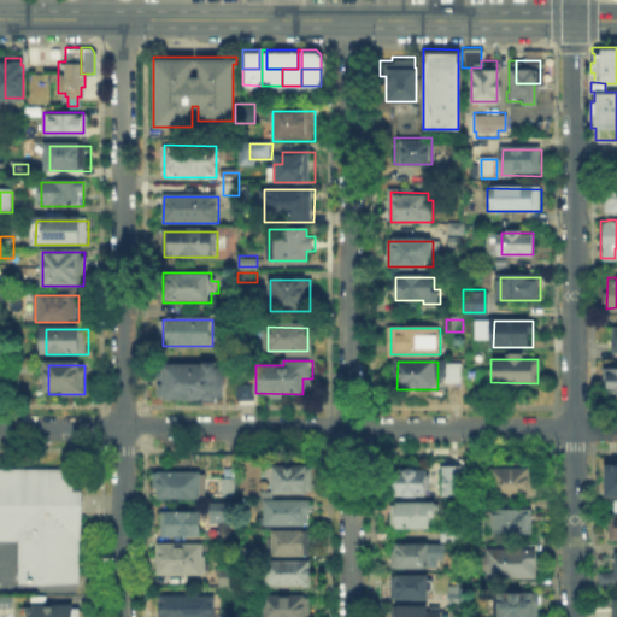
[(160,401),(160,366),(225,366),(225,401),(160,401)]
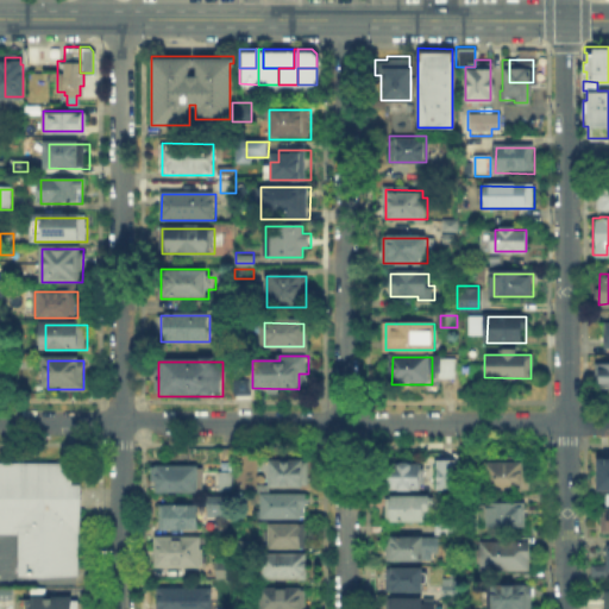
[(444,363),(471,363),(471,381),(444,381),(444,363)]
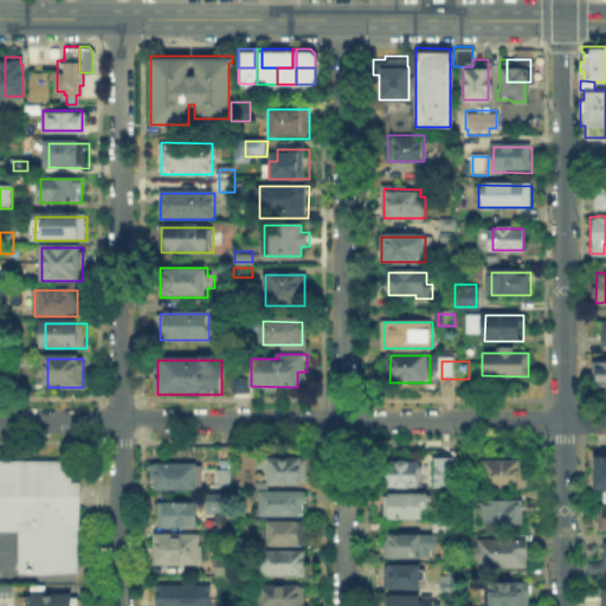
[(605,366),(605,391),(593,391),(593,366),(605,366)]
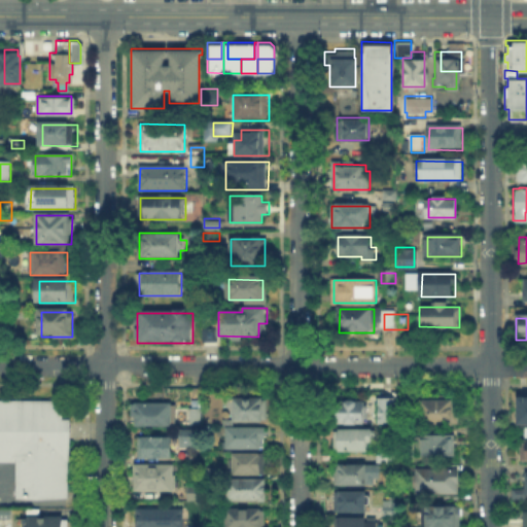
[(460,394),(460,425),(422,424),(422,394),(460,394)]
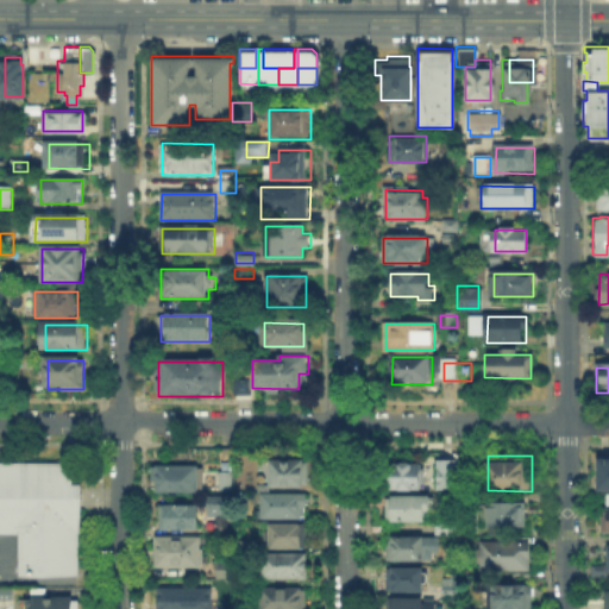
[(608,493),(596,493),(596,458),(608,458),(608,493)]
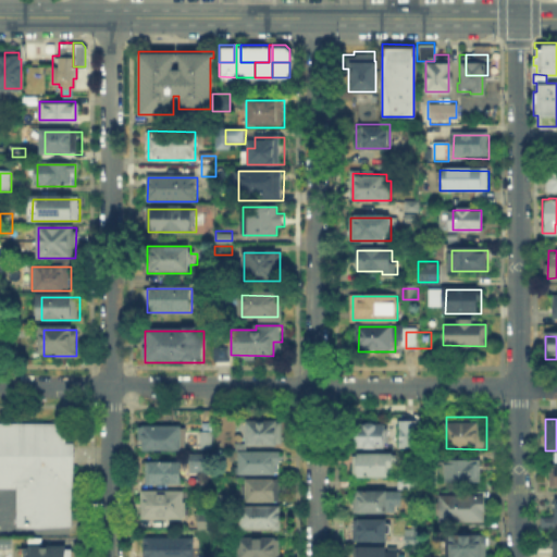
[(0,421),(0,487),(13,489),(13,524),(70,524),(70,441),(63,441),(63,422),(0,421)]
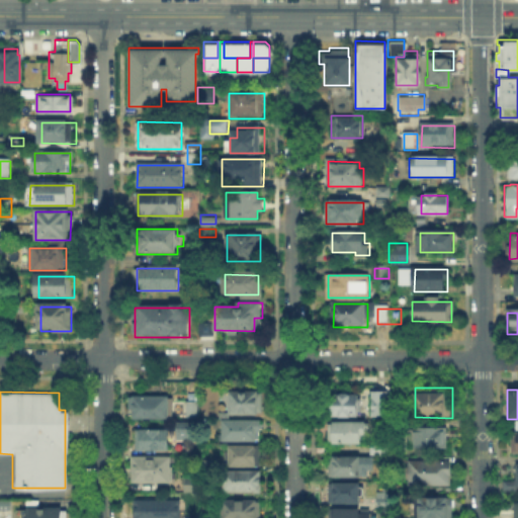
[(259,395),(259,415),(233,415),(233,394),(259,395)]
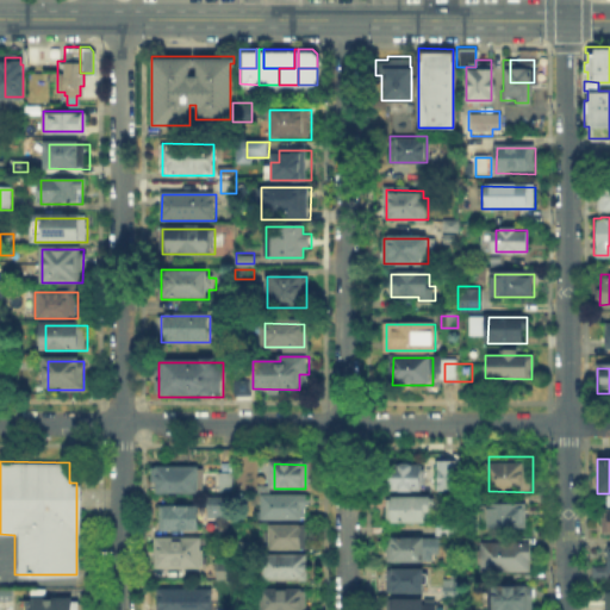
[(254,479),(254,465),(266,465),(266,479),(254,479)]
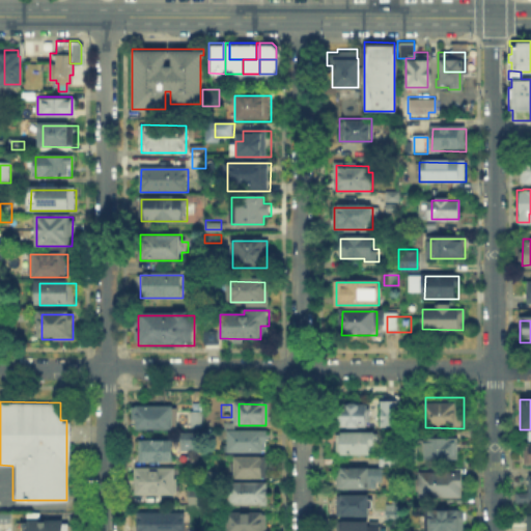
[(137,429),(138,407),(178,407),(178,429),(137,429)]
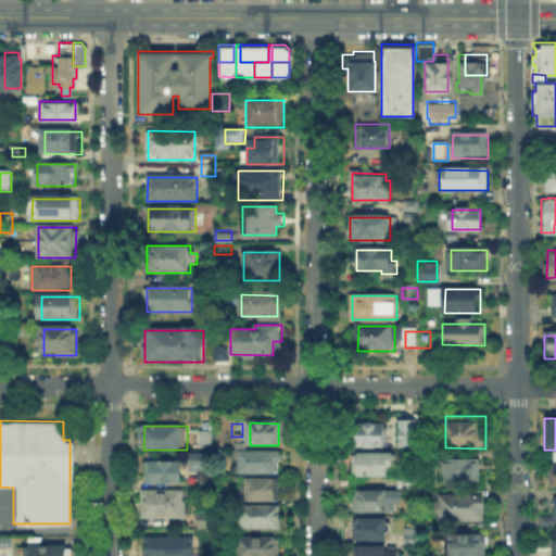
[(384,427),(384,446),(358,446),(358,427),(384,427)]
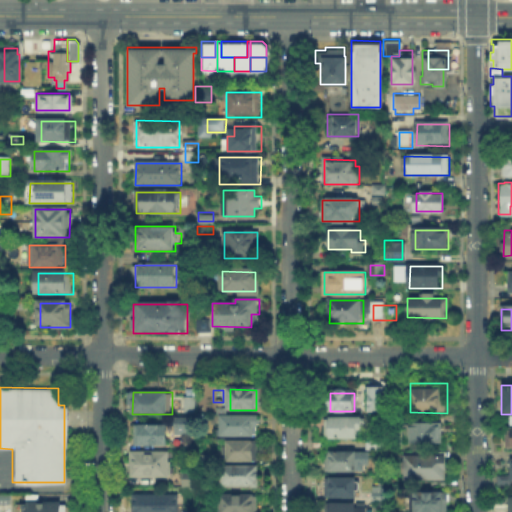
[(195,399),(195,411),(186,411),(186,399),(195,399)]
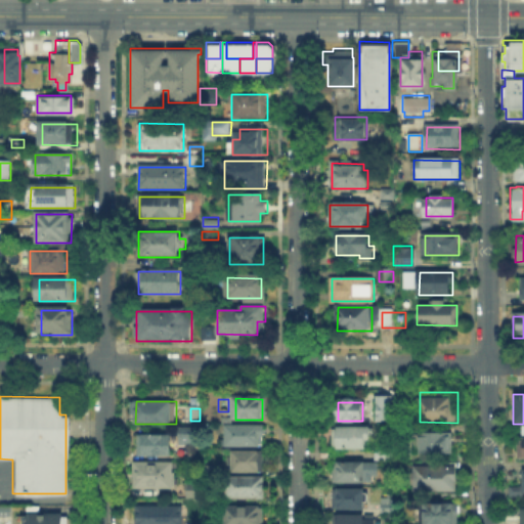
[(391,408),(391,423),(382,423),(382,408),(391,408)]
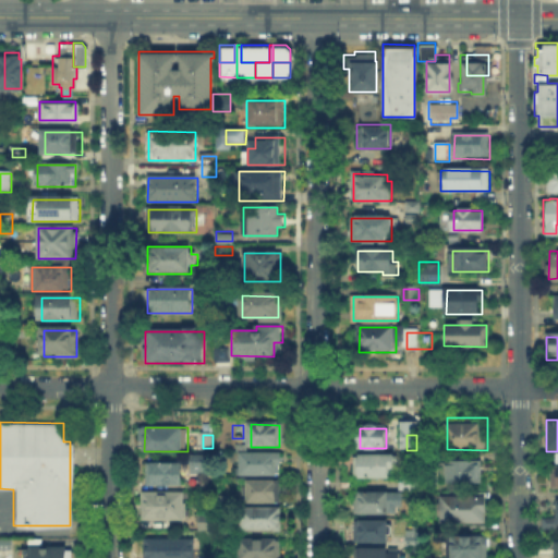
[(187,453),(187,472),(208,472),(208,453),(187,453)]
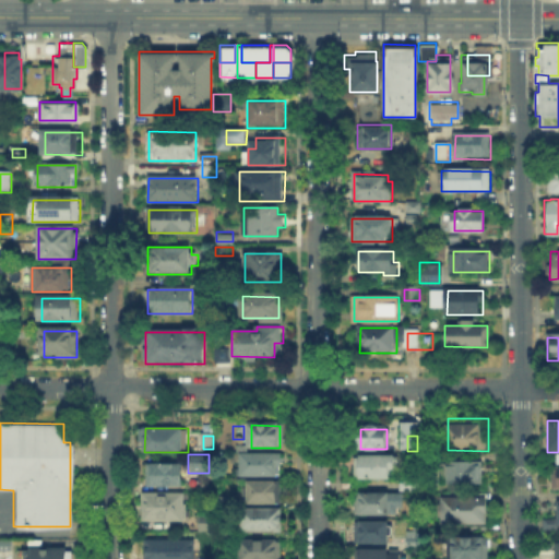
[(240,454),(281,454),(281,477),(240,476),(240,454)]
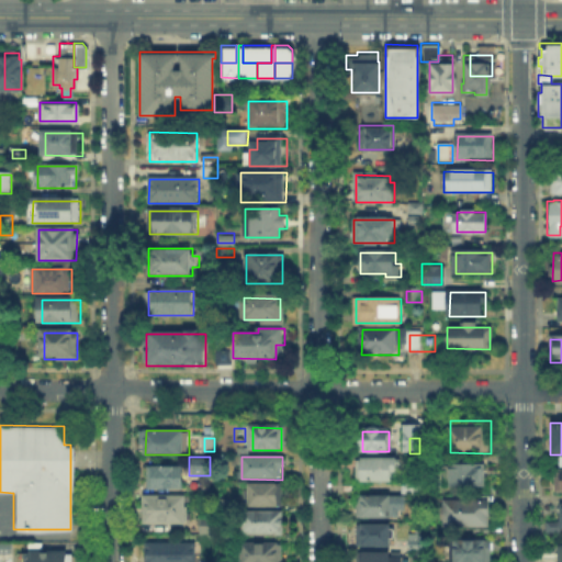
[(356,460),(395,460),(395,481),(356,481),(356,460)]
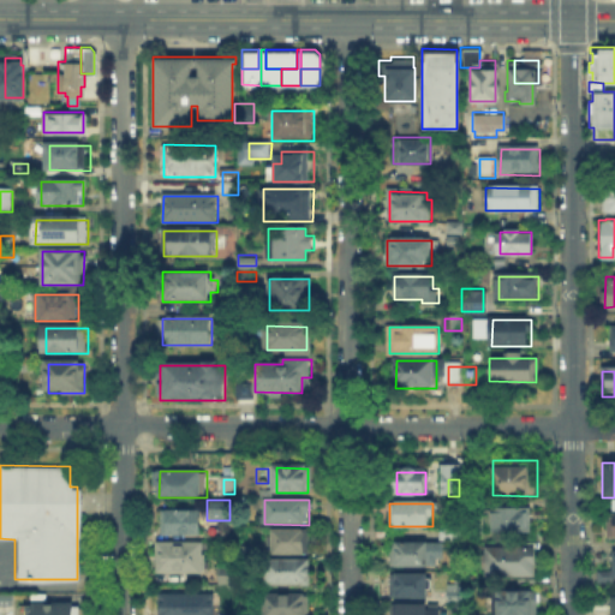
[(495,511),(529,511),(529,533),(495,532),(495,511)]
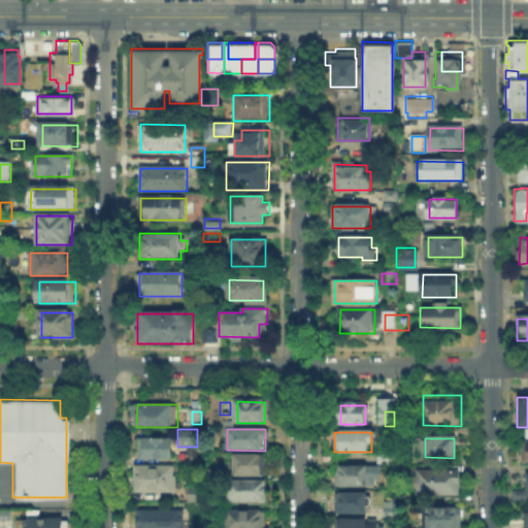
[(527,460),(527,438),(518,439),(519,461),(527,460)]
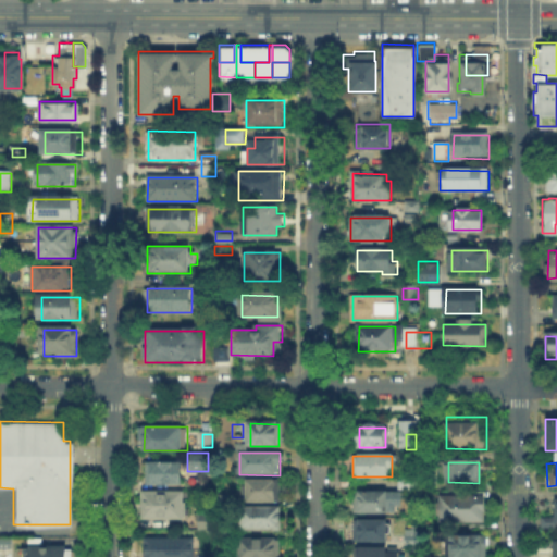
[(180,466),(180,486),(147,485),(147,465),(180,466)]
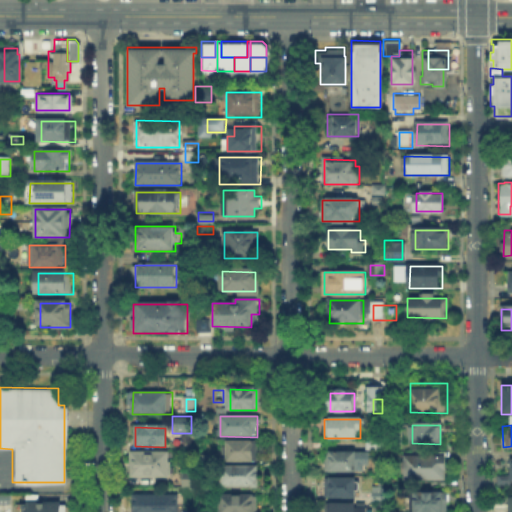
[(224,462),(224,441),(257,441),(257,462),(224,462)]
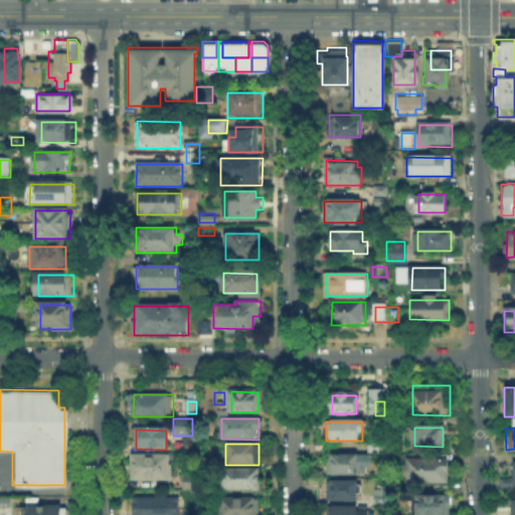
[(387,445),(387,453),(371,453),(371,445),(387,445)]
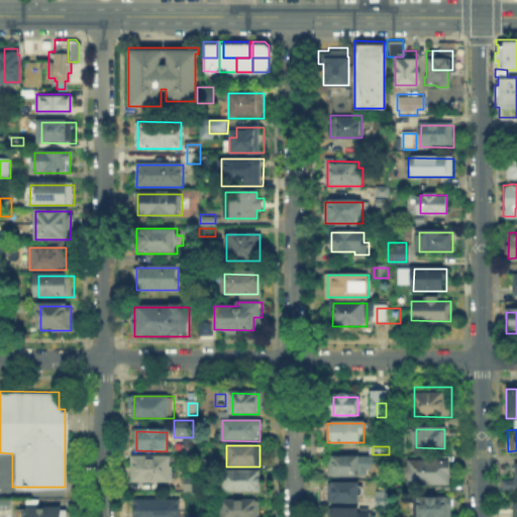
[(327,456),(360,456),(360,477),(327,477),(327,456)]
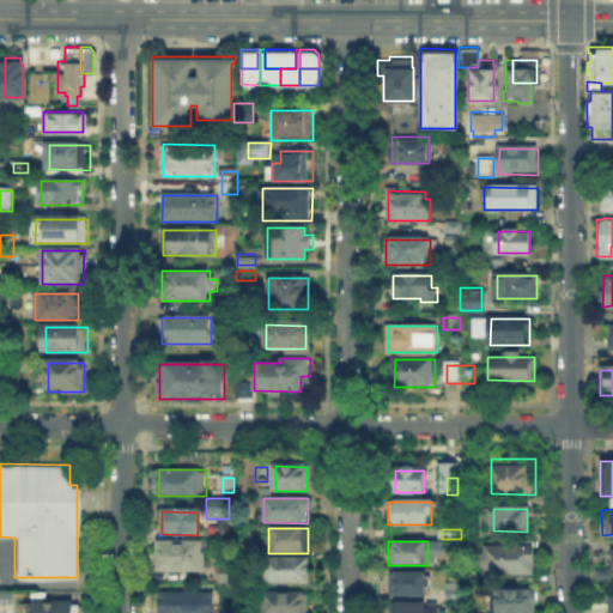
[(156,542),(204,542),(204,572),(156,572),(156,542)]
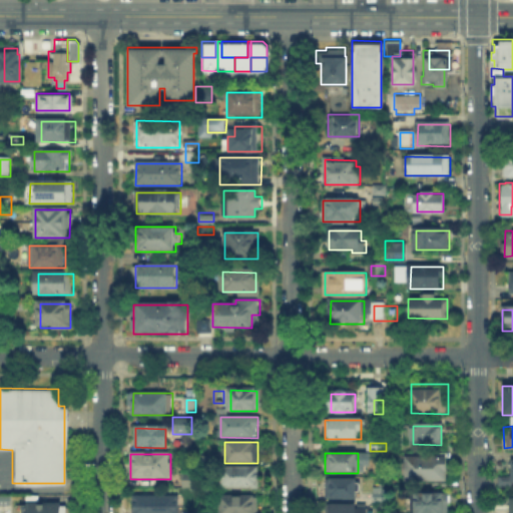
[(401,456),(401,465),(390,464),(390,456),(401,456)]
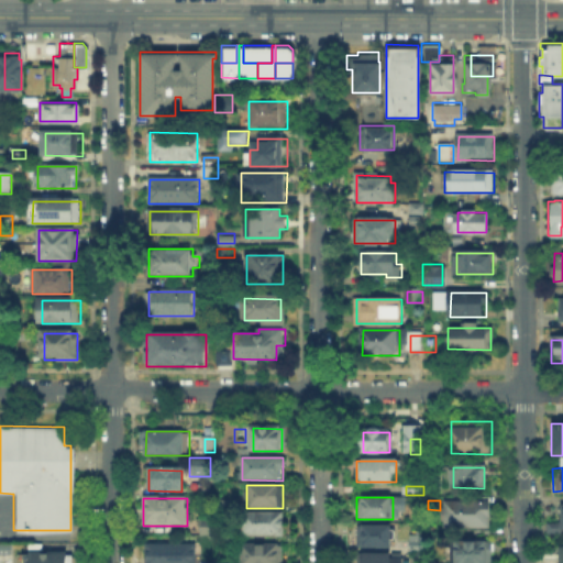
[(445,501),(492,501),(490,530),(445,530),(445,501)]
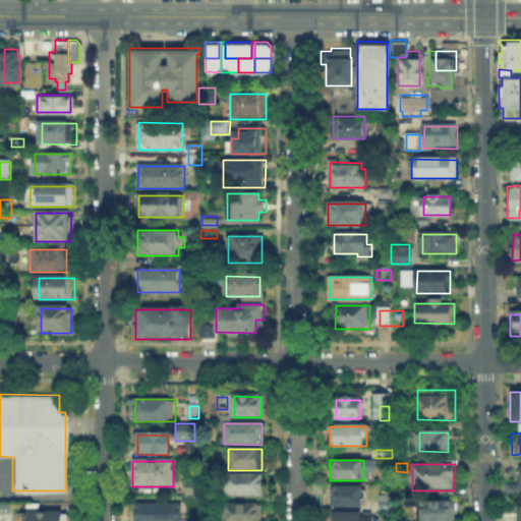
[(520,488),(520,465),(518,465),(518,482),(503,482),(504,489),(520,488)]
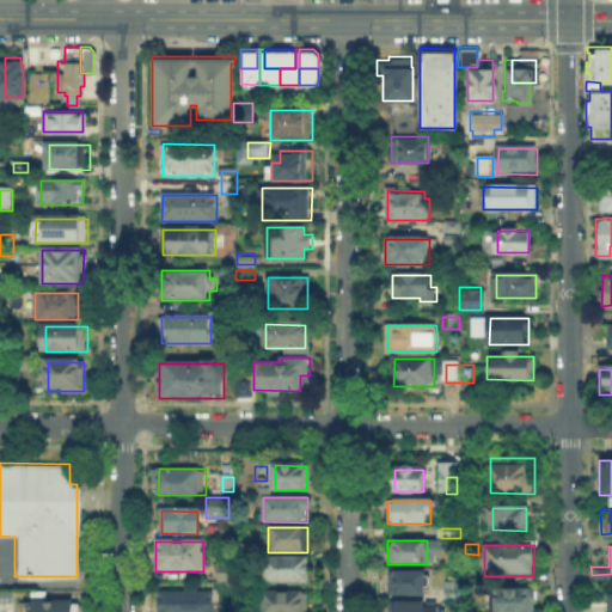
[(267,581),(267,558),(311,558),(311,581),(267,581)]
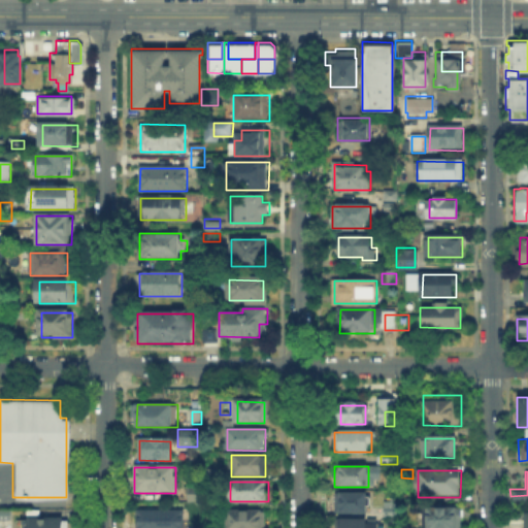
[(189,489),(200,489),(200,503),(189,502),(189,489)]
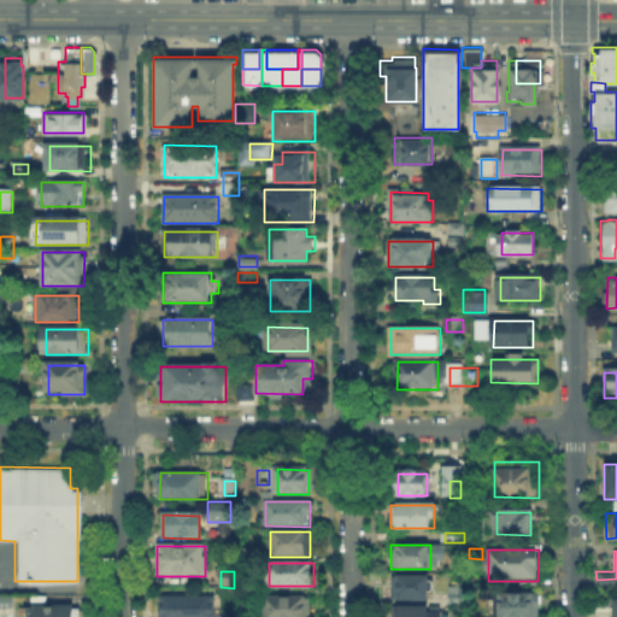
[(430,579),(430,600),(394,600),(394,579),(430,579)]
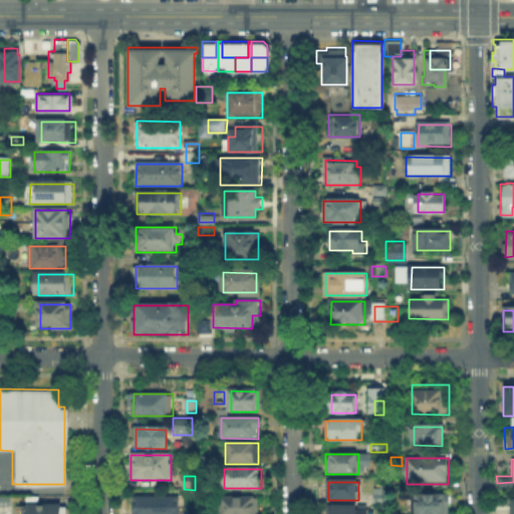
[(413,513),(413,496),(454,496),(454,513),(413,513)]
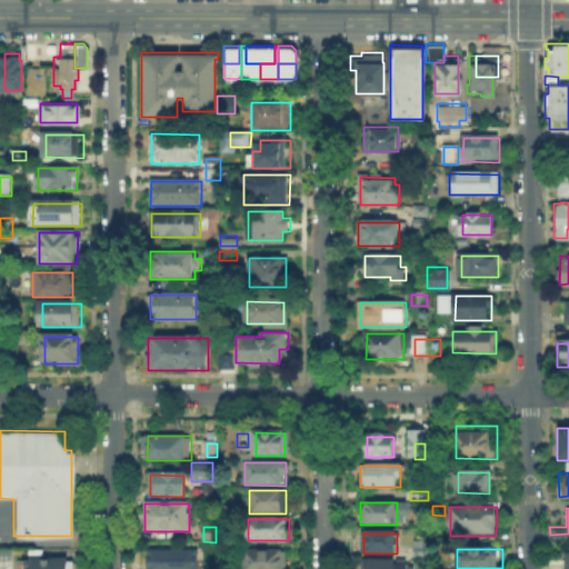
[(199,550),(199,568),(149,568),(149,550),(199,550)]
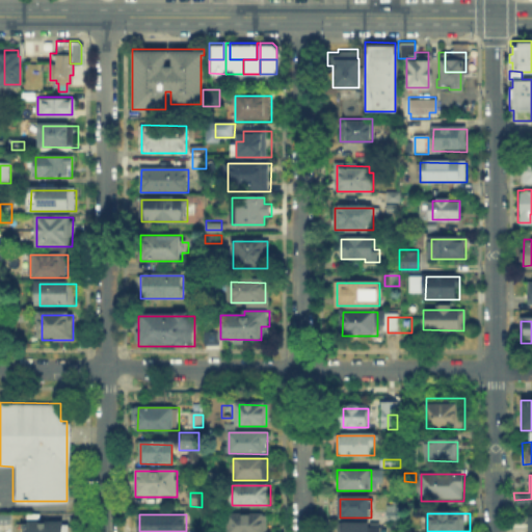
[(230,531),(230,514),(269,515),(269,531),(230,531)]
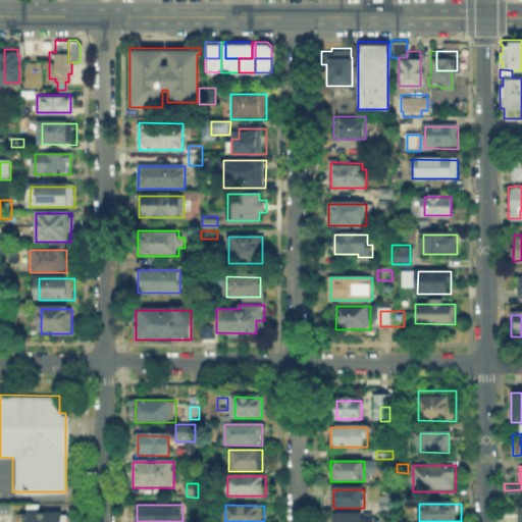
[(333,511),(332,521),(370,521),(370,512),(333,511)]
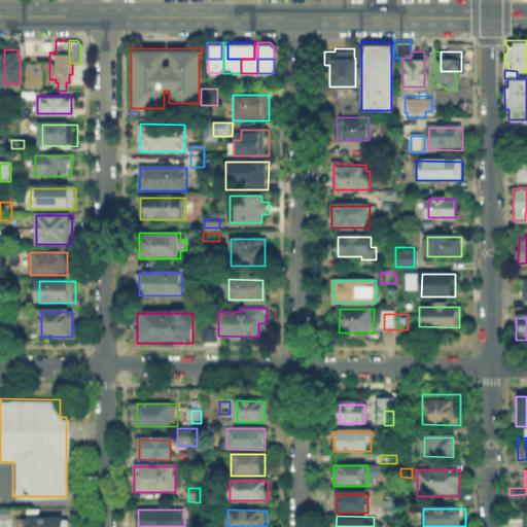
[(66,518),(66,526),(15,526),(15,520),(29,520),(29,518),(66,518)]
